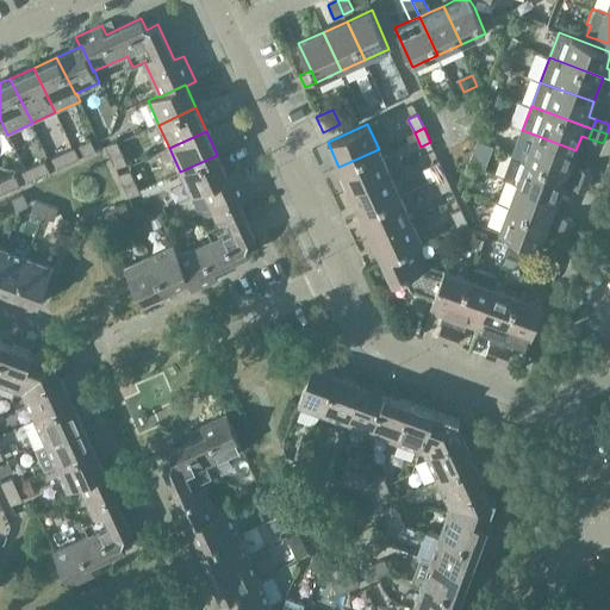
[(535,135),(527,160),(567,174),(576,150),(535,135)]
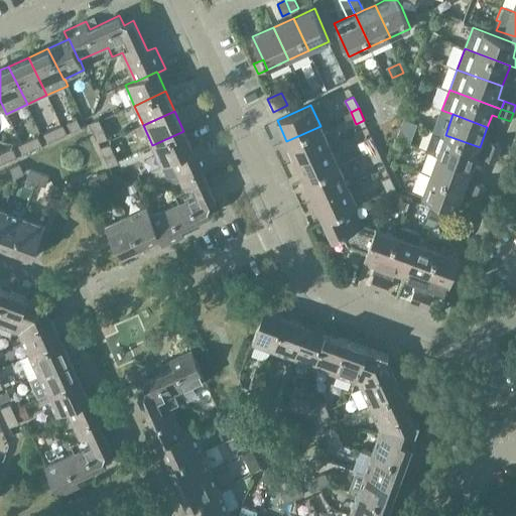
[(68,123),(72,132),(82,128),(77,118),(68,123)]
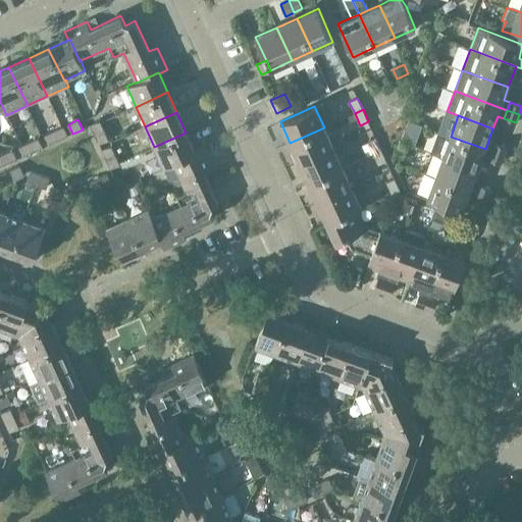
[(91,125),(95,135),(104,131),(100,121),(91,125)]
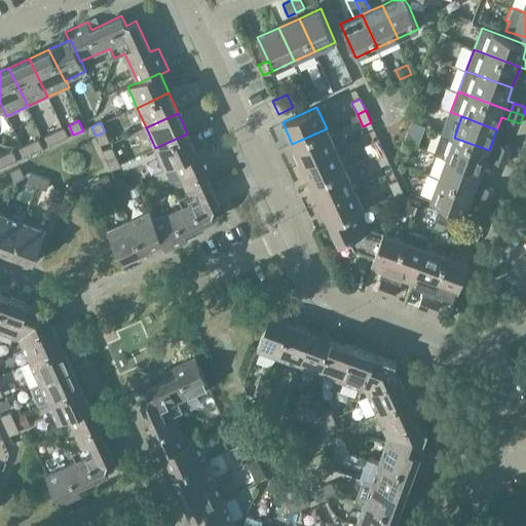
[(54,132),(59,142),(69,137),(64,127),(54,132)]
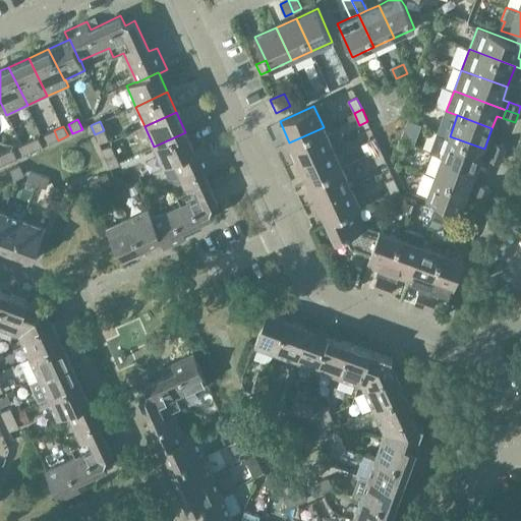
[(289,142),(299,162),(333,148),(324,127),(289,142)]
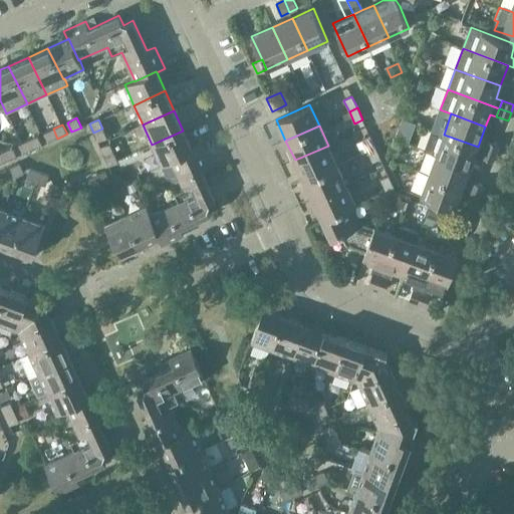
[(57,139),(53,129),(44,133),(48,143),(57,139)]
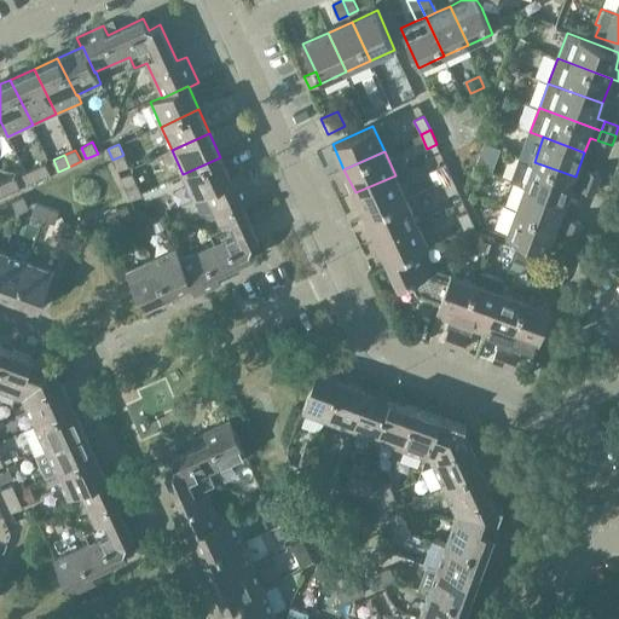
[(113,160),(117,172),(129,166),(123,155),(113,160)]
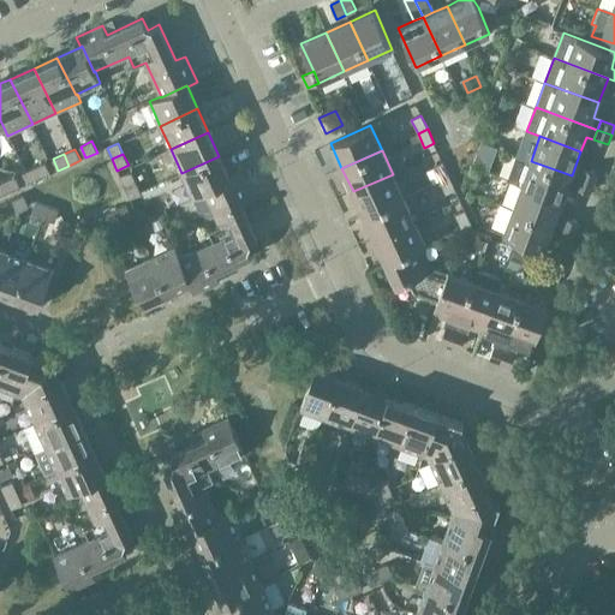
[(230,178),(219,156),(181,173),(193,198),(206,192),(204,191),(231,179),(230,178)]
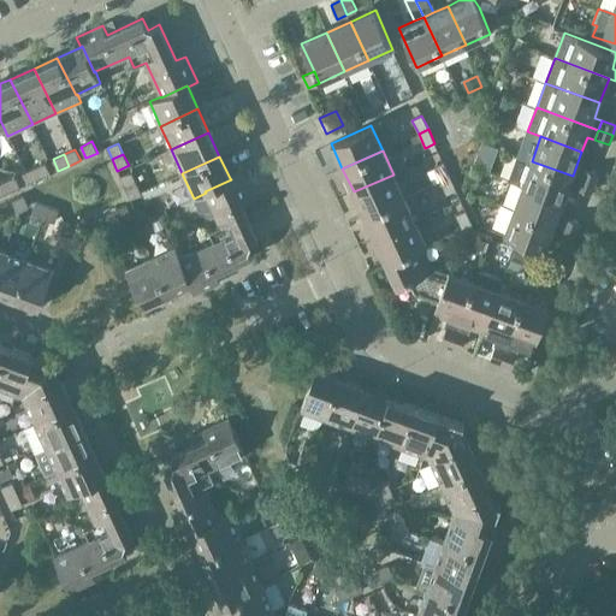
[(509,181),(522,185),(563,200),(569,185),(576,189),(580,178),(573,176),(532,161),(519,157),(509,181)]
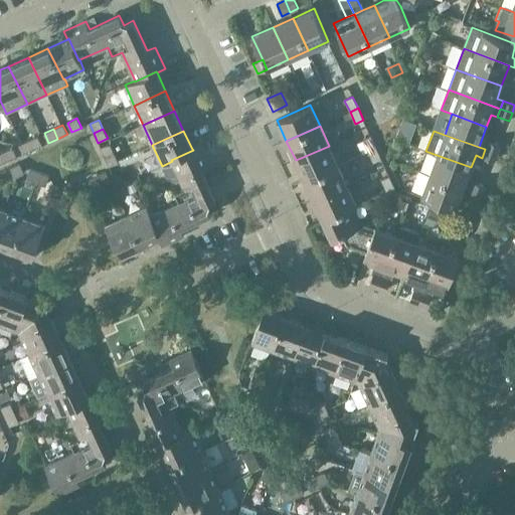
[(37,136),(28,141),(32,150),(41,146),(37,136)]
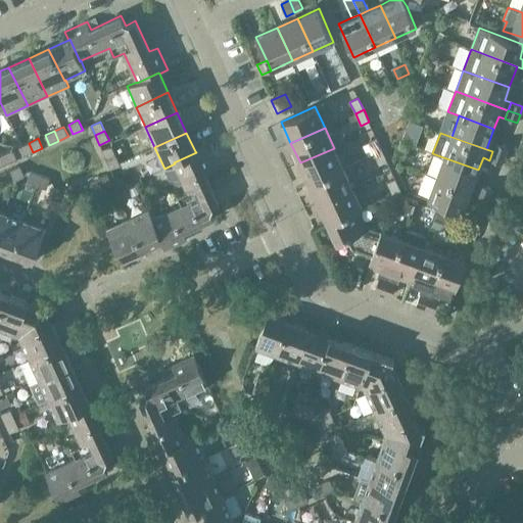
[(368,142),(374,154),(382,150),(376,138),(368,142)]
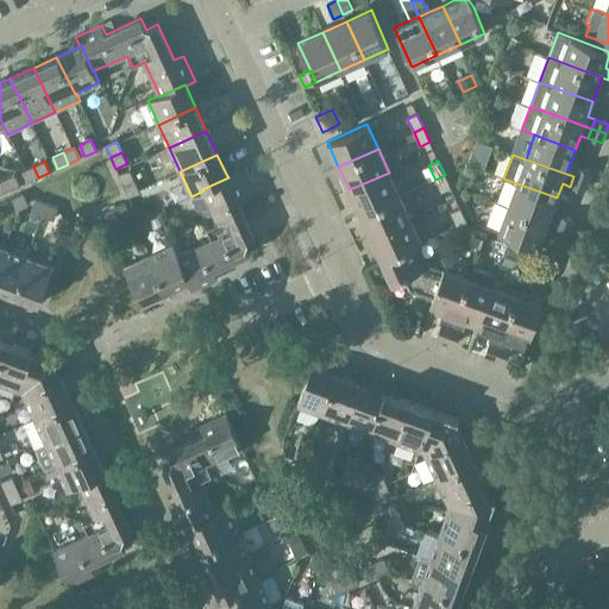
[(23,171),(27,182),(38,177),(33,167),(23,171)]
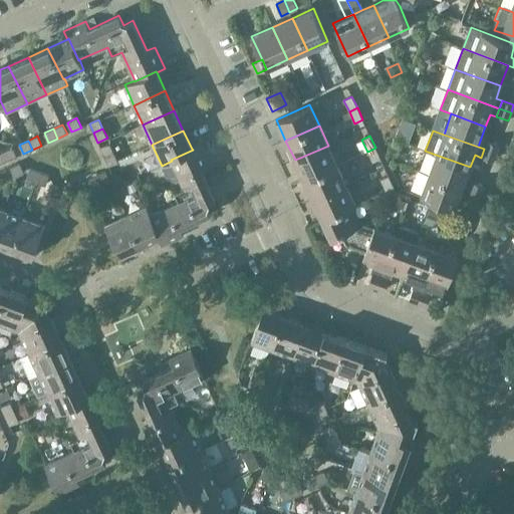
[(487,141),(484,149),(496,153),(499,146),(487,141)]
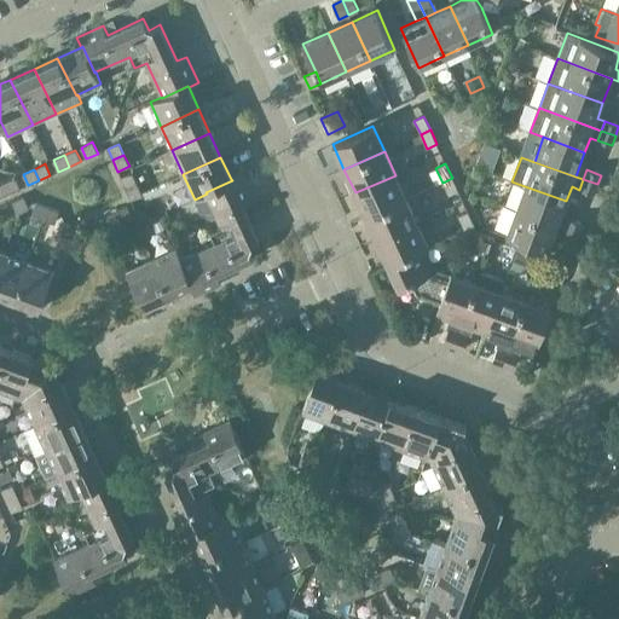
[(121,178),(126,190),(138,184),(132,173),(121,178)]
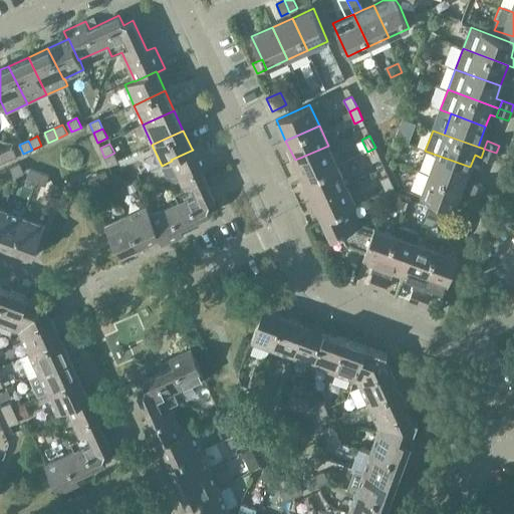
[(199,146),(192,149),(193,150),(171,160),(172,161),(184,189),(175,193),(179,203),(151,215),(150,216),(160,238),(159,238),(162,246),(184,236),(181,228),(211,214),(206,205),(216,201),(202,171),(210,167),(199,146)]
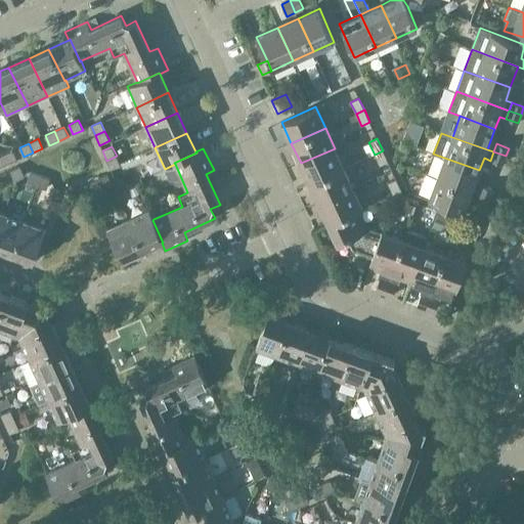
[(301,163),(310,183),(344,168),(335,148),(301,163)]
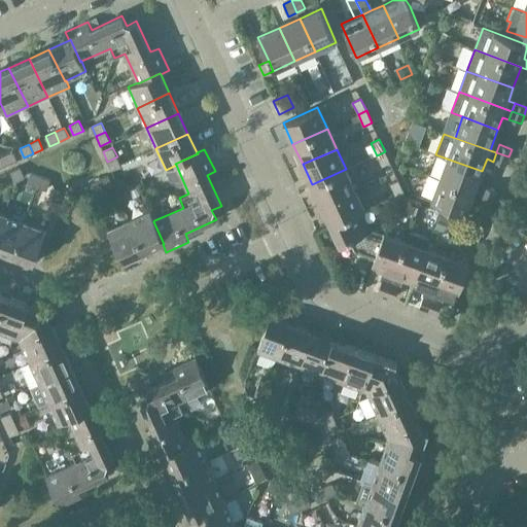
[(3,155),(7,166),(18,161),(12,151),(3,155)]
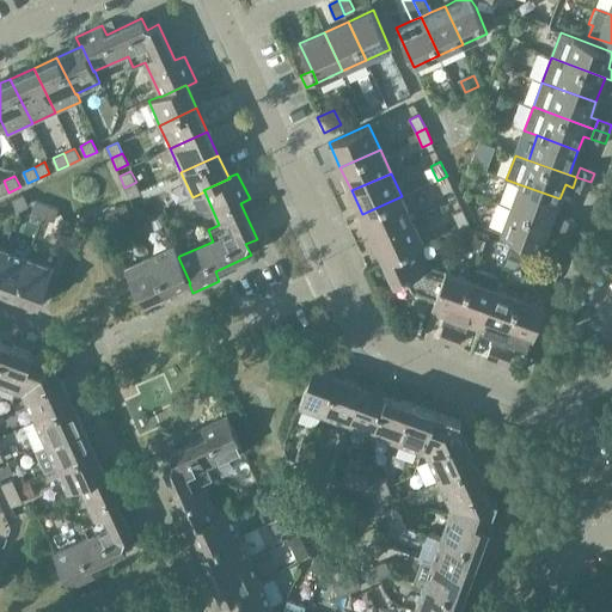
[(438,181),(444,194),(453,189),(447,176),(438,181)]
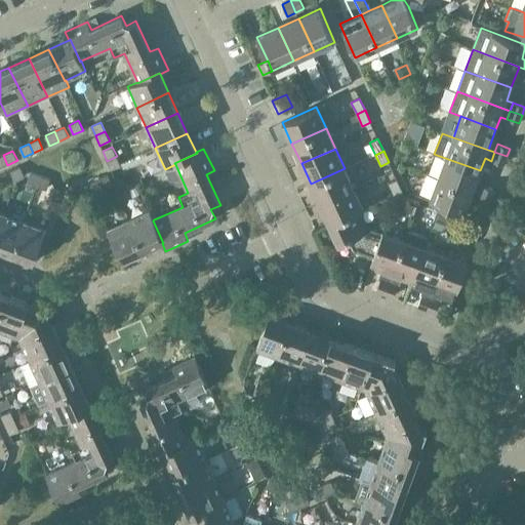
[(494,152),(491,161),(503,165),(507,156),(494,152)]
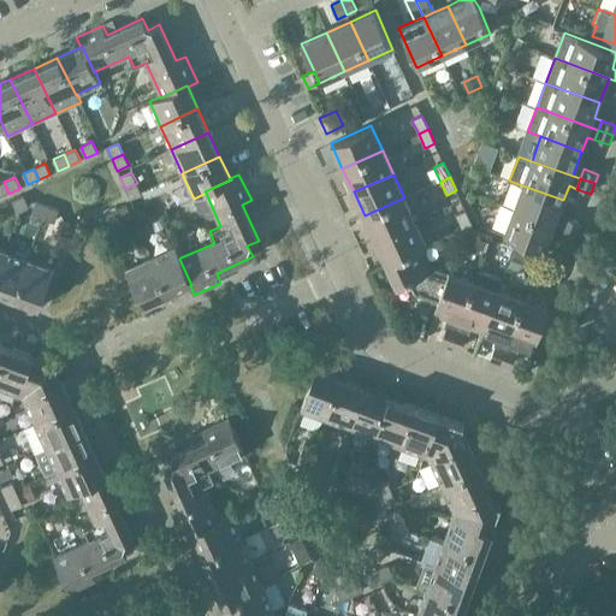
[(137,183),(125,189),(130,200),(142,195),(137,183)]
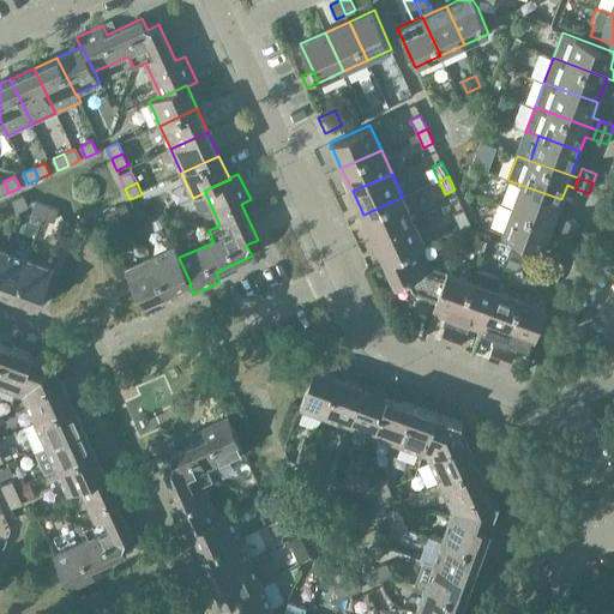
[(521,185),(512,209),(553,224),(561,199),(521,185)]
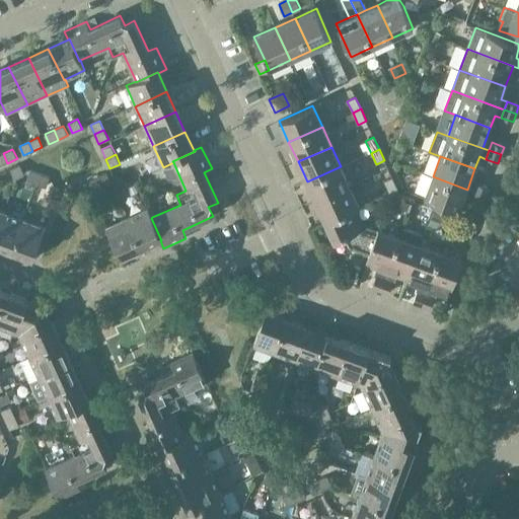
[(20,165),(10,169),(14,179),(24,174),(20,165)]
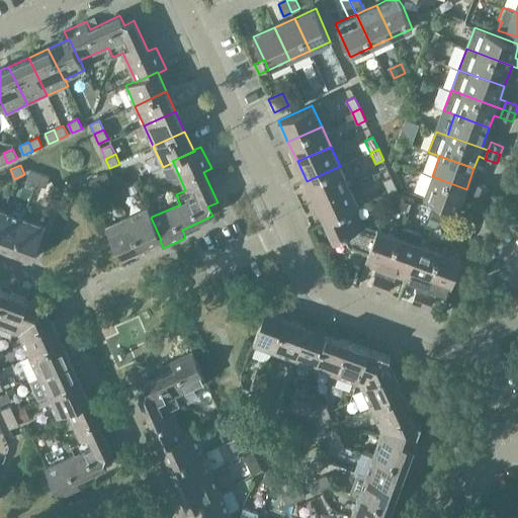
[(307,181),(316,201),(349,186),(340,166),(307,181)]
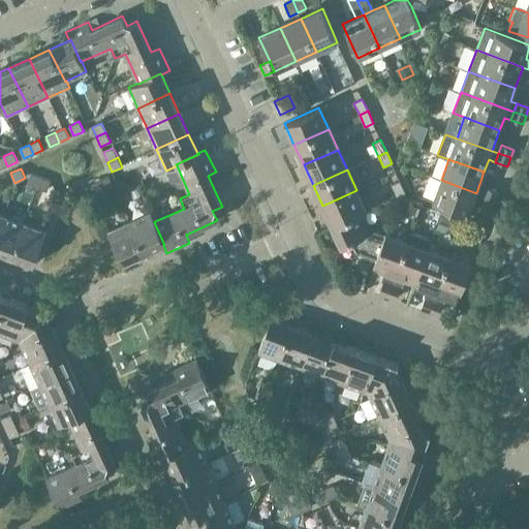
[(27,183),(37,187),(40,177),(31,174),(27,183)]
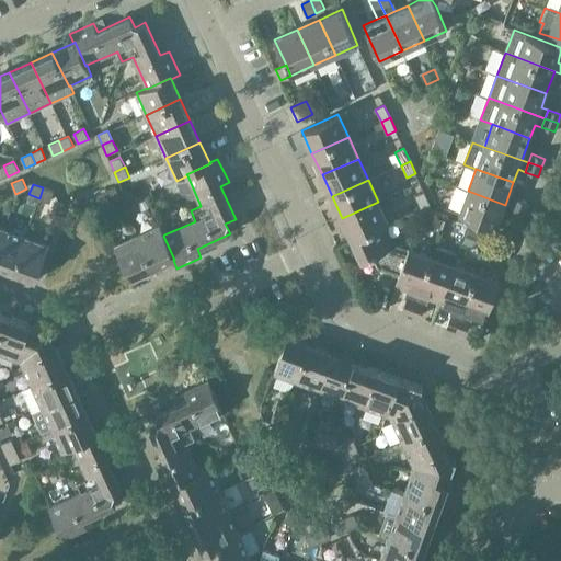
[(43,187),(39,198),(49,203),(54,192),(43,187)]
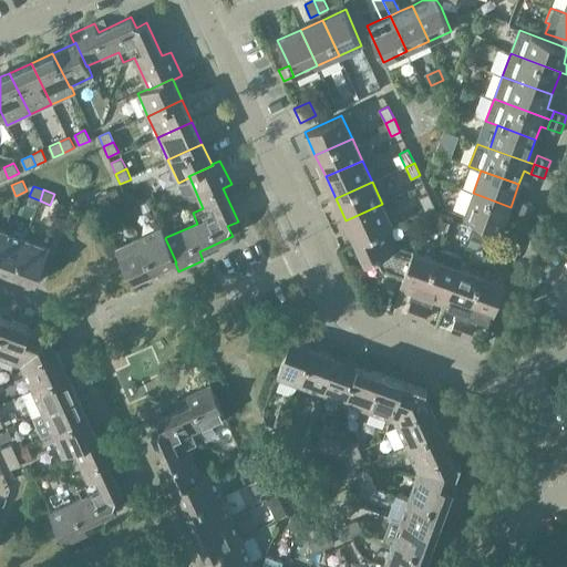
[(106,194),(111,204),(122,199),(116,189),(106,194)]
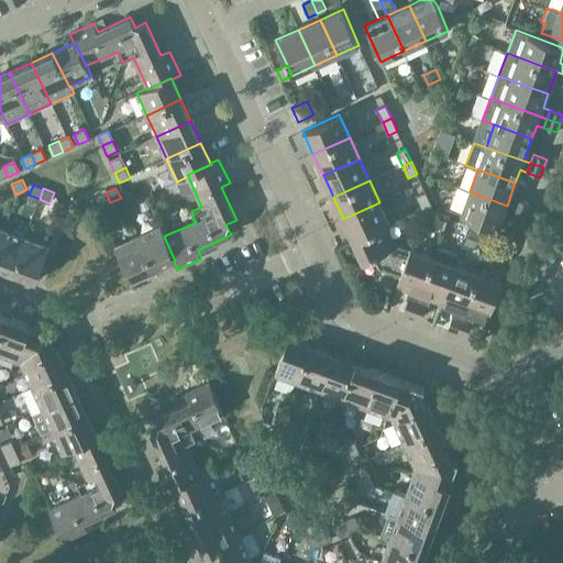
[(507,206),(470,191),(461,216),(498,229),(507,206)]
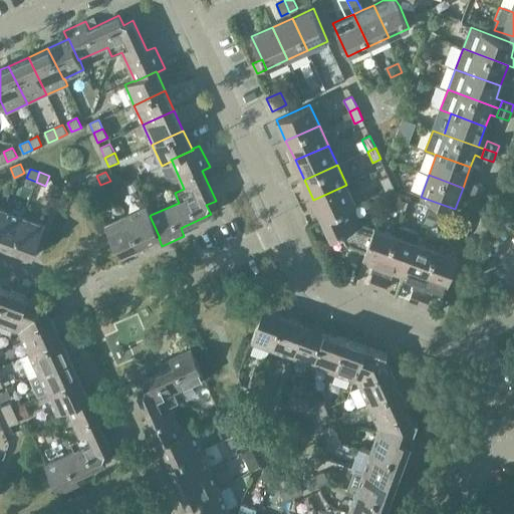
[(100,185),(96,176),(87,180),(91,190),(100,185)]
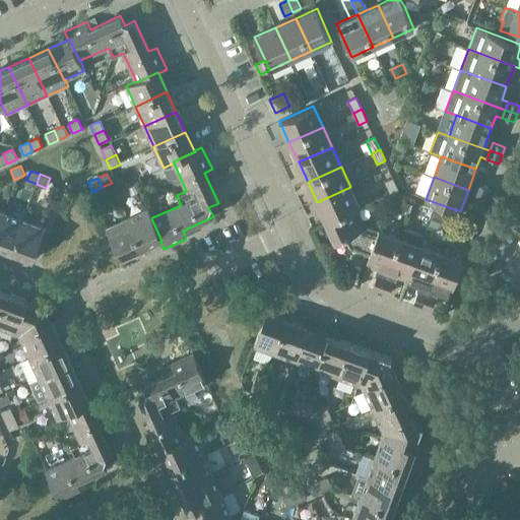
[(398,190),(393,178),(385,182),(390,194),(398,190)]
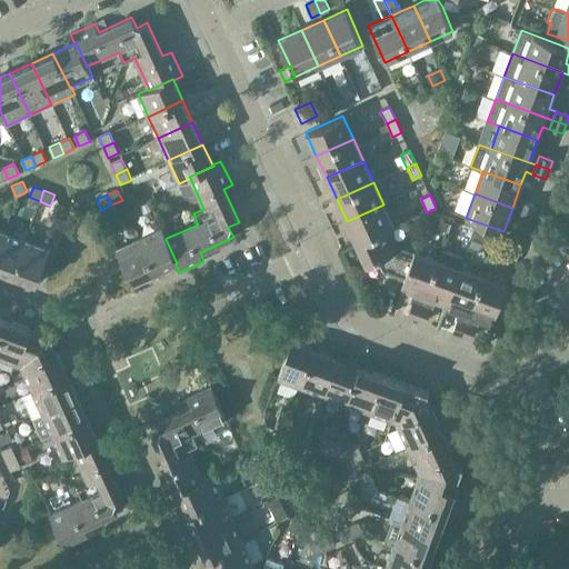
[(519,210),(532,215),(536,206),(522,201),(519,210)]
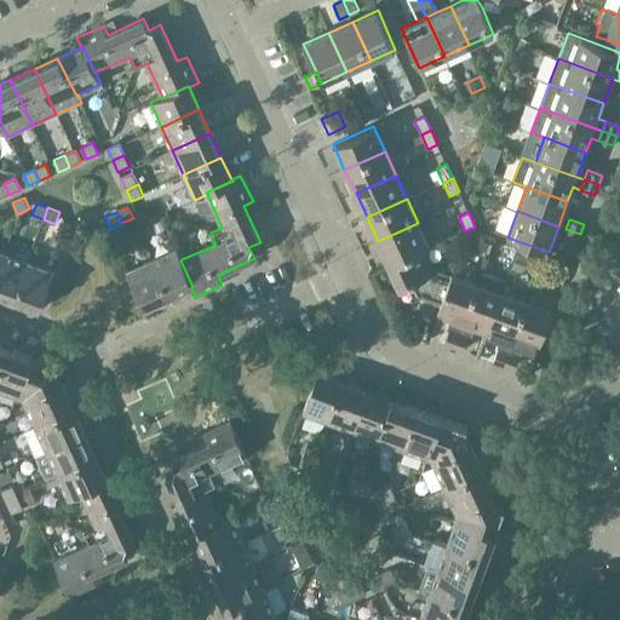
[(378,241),(389,264),(422,250),(423,251),(429,247),(418,223),(378,241)]
